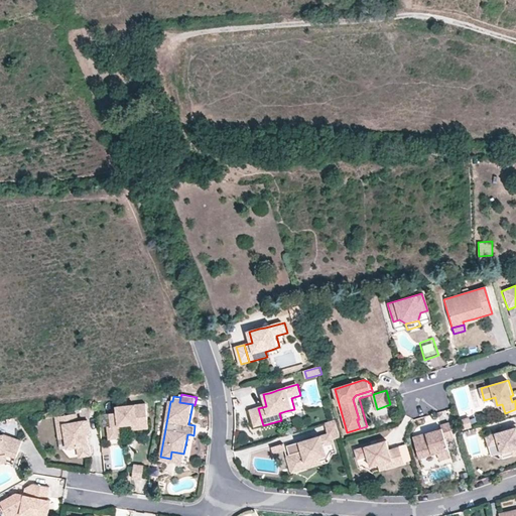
[(119,424),(132,423),(137,423),(137,421),(148,420),(146,403),(117,406),(117,412),(109,413),(110,424),(108,425),(109,437),(120,436),(119,424)]
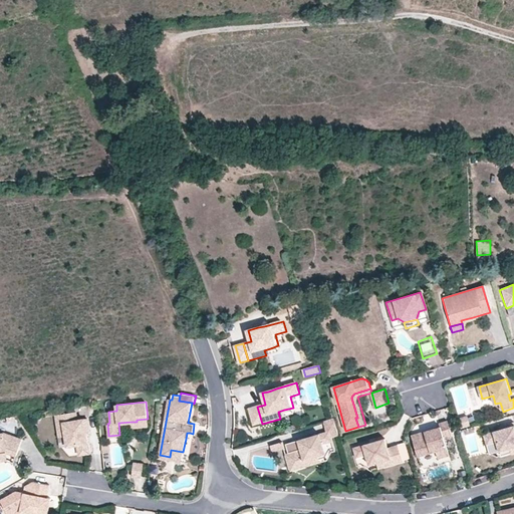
[(262,424),(257,407),(250,409),(254,427),(262,424)]
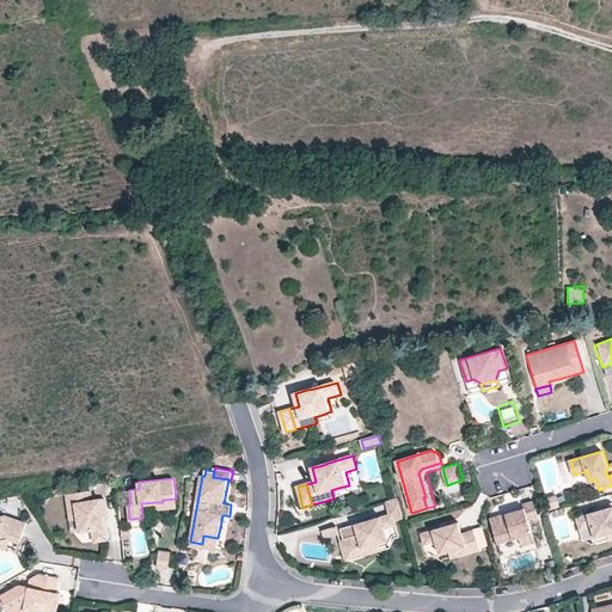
[(341,496),(338,488),(331,490),(334,499),(341,496)]
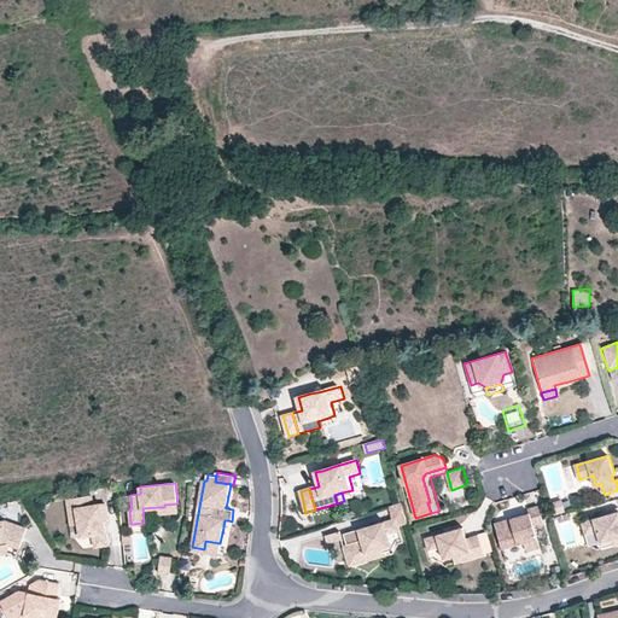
[(104,516),(109,514),(106,502),(94,505),(92,495),(69,499),(71,520),(79,519),(81,536),(94,534),(95,546),(109,544),(105,522),(104,516)]
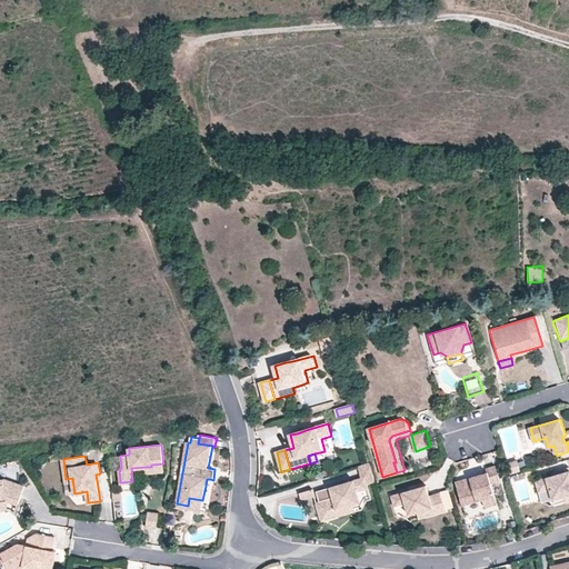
[(518,459),(509,461),(512,472),(521,470),(518,459)]
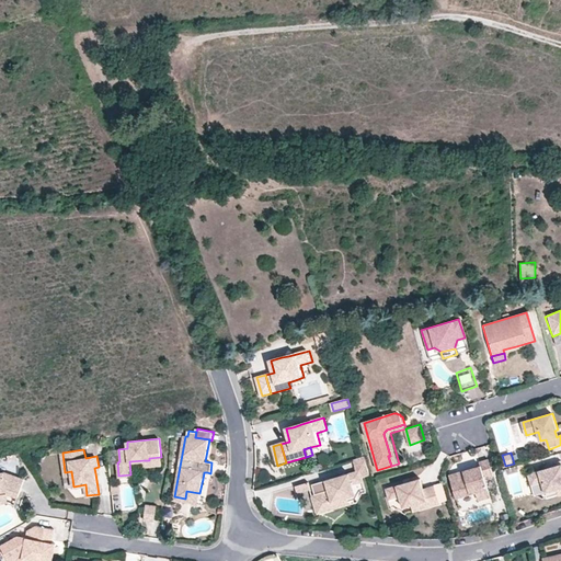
[(149,460),(144,460),(144,467),(161,465),(161,457),(149,458),(149,460)]
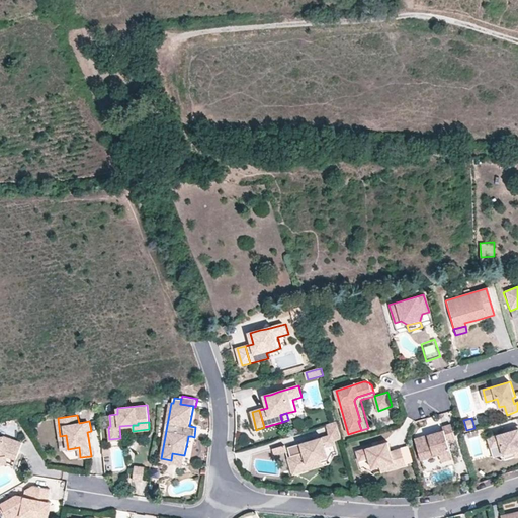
[(342,439),(337,422),(327,426),(330,436),(333,435),(335,442),(342,439)]
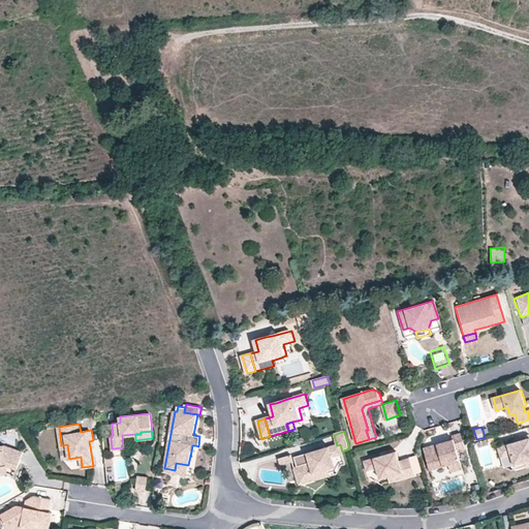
[(447,446),(446,442),(425,449),(431,471),(448,465),(452,473),(463,469),(458,452),(466,448),(462,433),(453,436),(454,440),(450,441),(453,445),(447,446)]
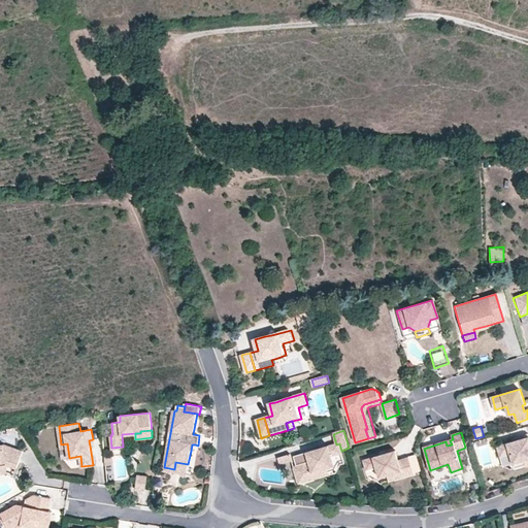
[(527,432),(520,435),(521,438),(516,439),(497,446),(500,456),(510,453),(514,463),(525,459),(527,466),(527,465),(527,432)]
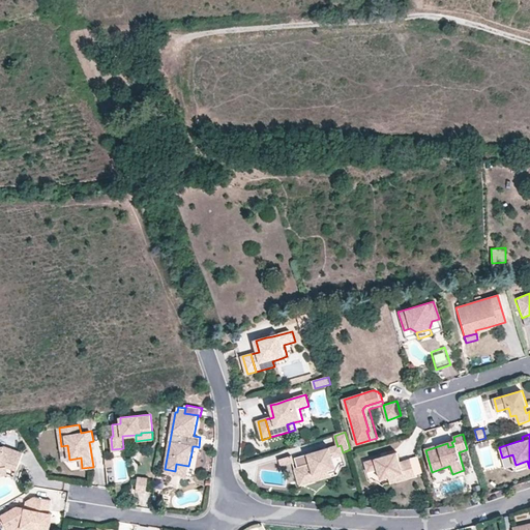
[(0,467),(7,466),(17,470),(24,452),(6,445),(0,445),(0,467)]
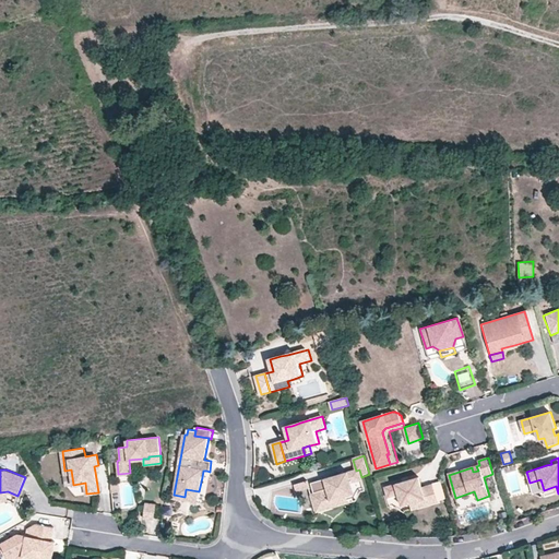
[(356,496),(353,485),(363,483),(361,477),(359,470),(356,471),(341,475),(334,477),(311,484),(314,495),(319,492),(325,512),(345,506),(343,499),(356,496)]
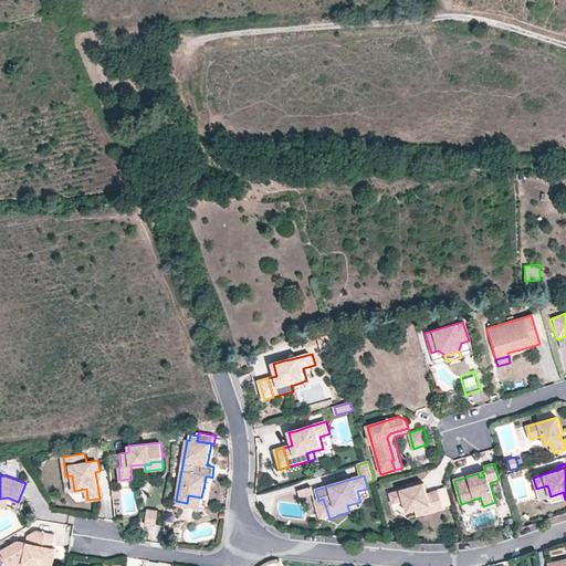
[(415,486),(409,488),(390,493),(394,505),(404,502),(407,512),(415,510),(419,509),(422,515),(444,509),(439,490),(428,494),(425,483),(415,486)]
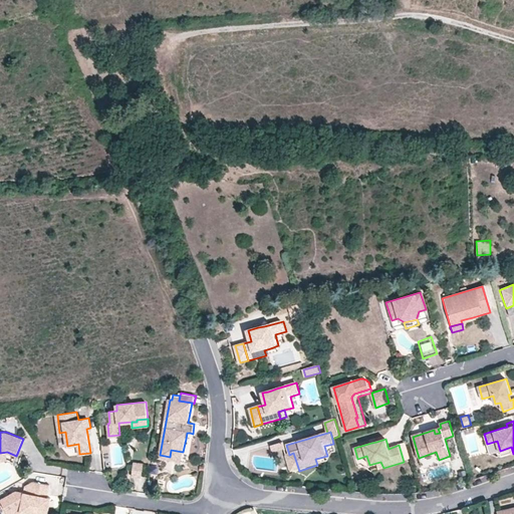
[(285,450),(283,443),(275,446),(277,452),(285,450)]
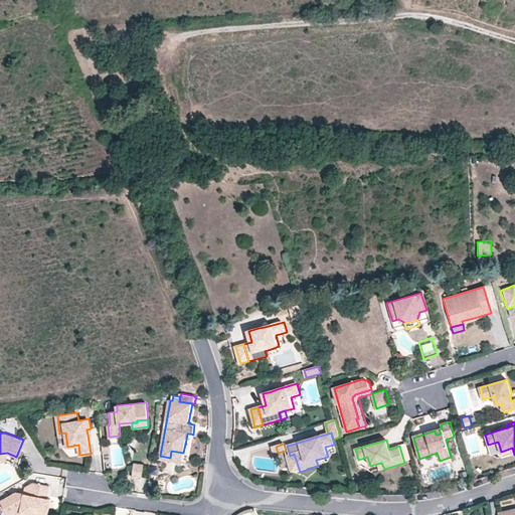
[(170,458),(160,456),(159,460),(181,463),(183,453),(171,451),(170,458)]
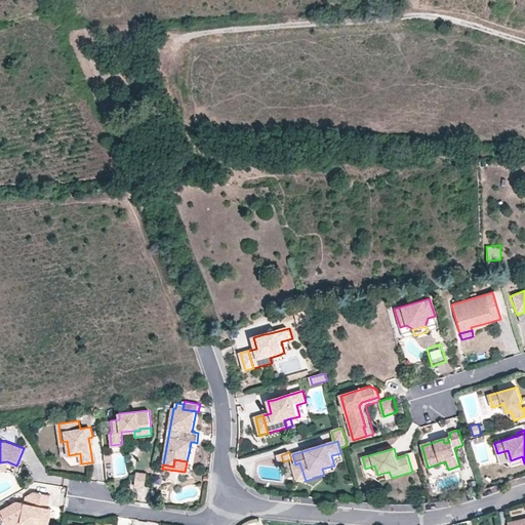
[(298,483),(306,481),(299,462),(295,465),(293,465),(298,483)]
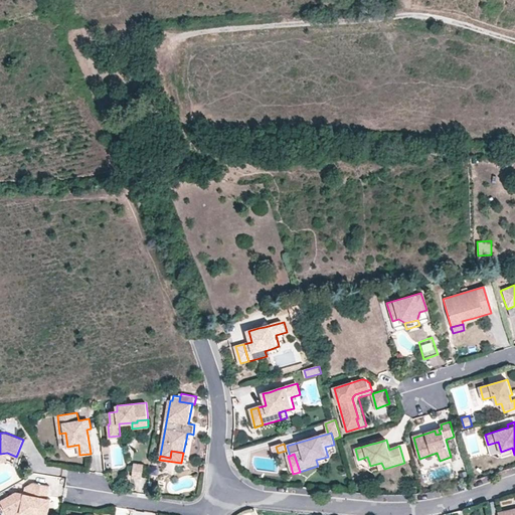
[(144,464),(134,463),(133,476),(142,478),(144,464)]
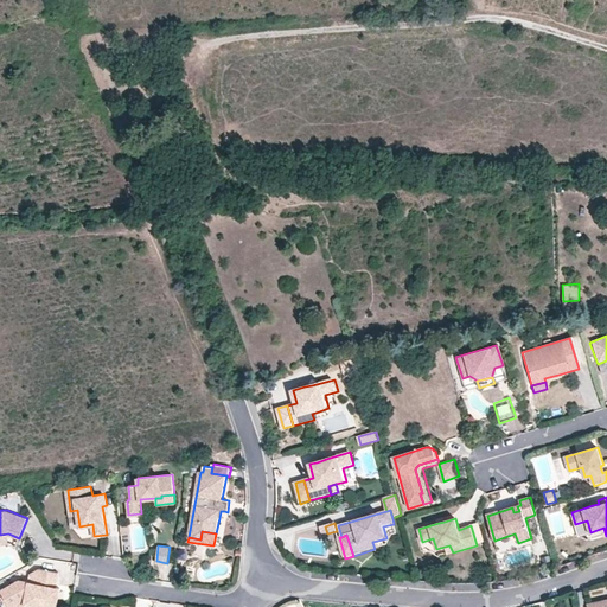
[(56,587),(58,572),(39,569),(30,574),(29,583),(17,581),(0,588),(0,593),(6,606),(19,606),(24,605),(39,606),(57,606),(61,588),(56,587)]
